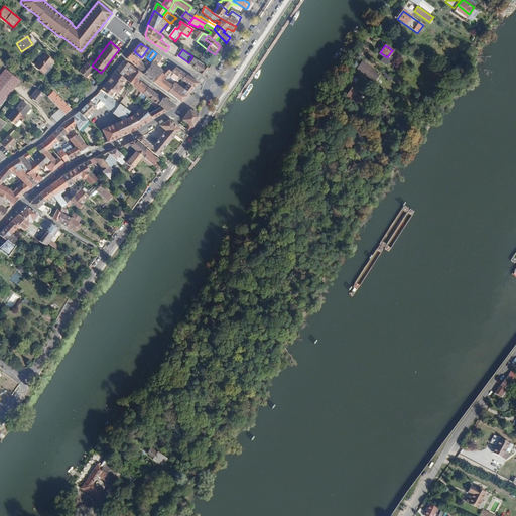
[(131,54),(137,58),(139,60),(141,57),(134,51),(131,54)]
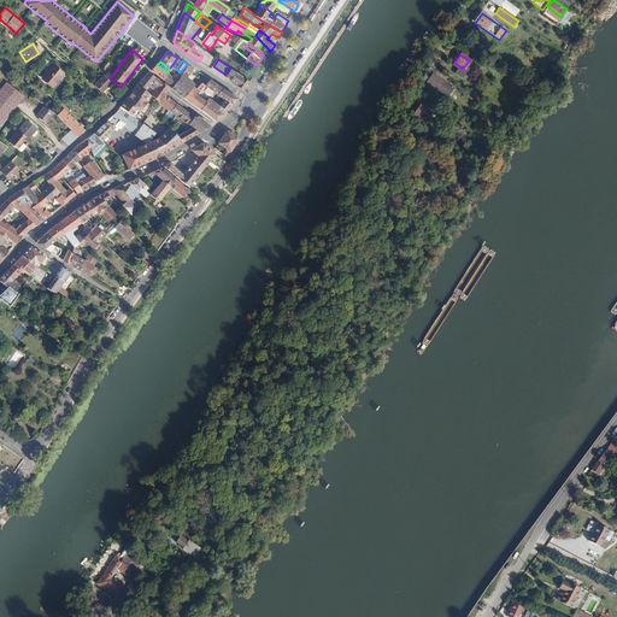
[(54,65),(43,78),(53,87),(64,74),(54,65)]
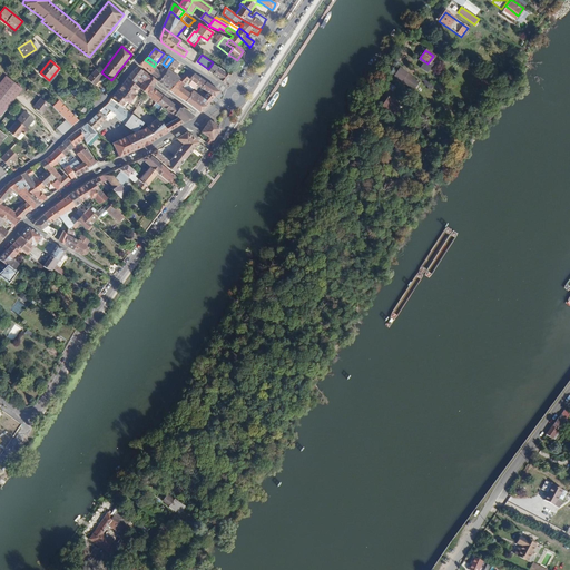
[(145,60),(140,66),(147,70),(151,65),(145,60)]
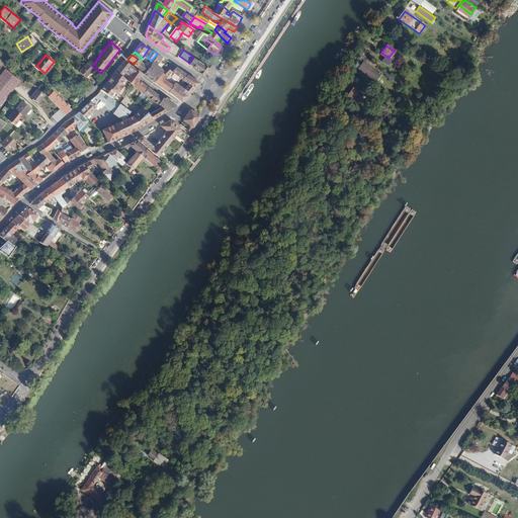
[(149,68),(159,75),(162,70),(161,69),(157,66),(163,58),(159,55),(152,64),(149,68)]
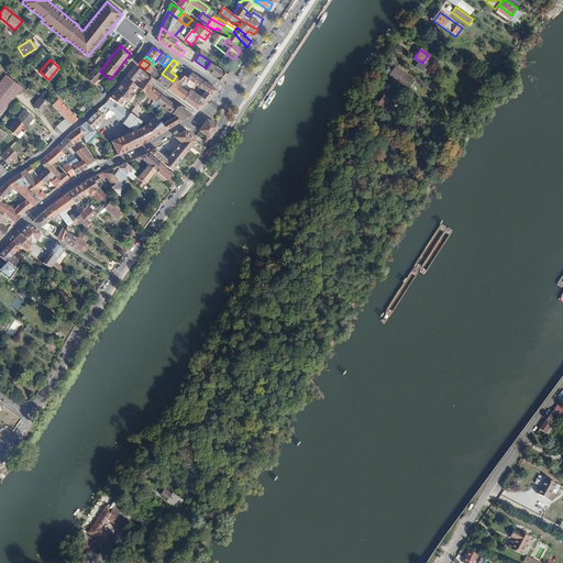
[(216,66),(210,62),(206,68),(208,69),(208,70),(211,73),(216,66)]
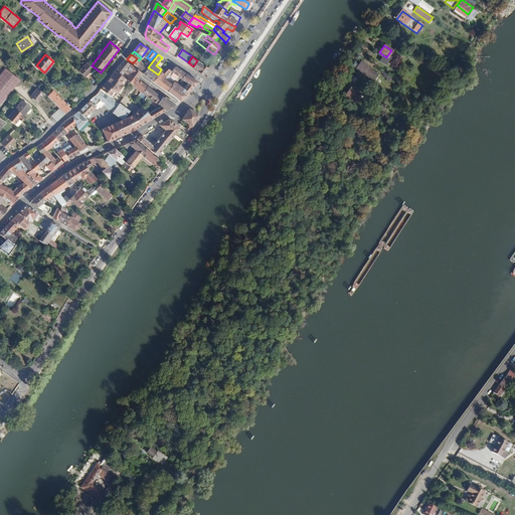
[(137,58),(133,63),(137,66),(141,61),(139,60),(137,58)]
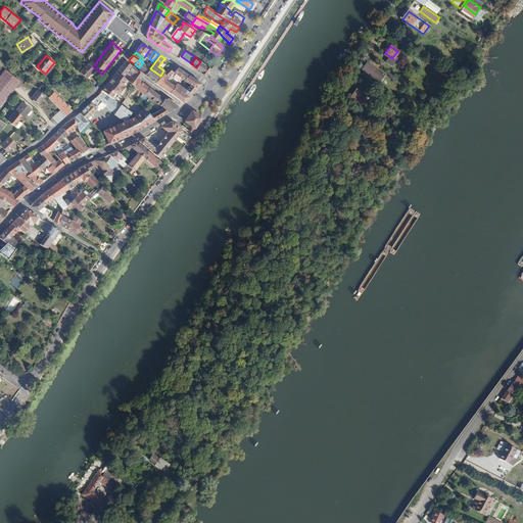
[(121,68),(117,73),(125,78),(126,76),(125,75),(129,69),(130,72),(128,76),(131,78),(132,77),(137,81),(141,79),(144,74),(138,69),(133,66),(127,61),(121,68)]
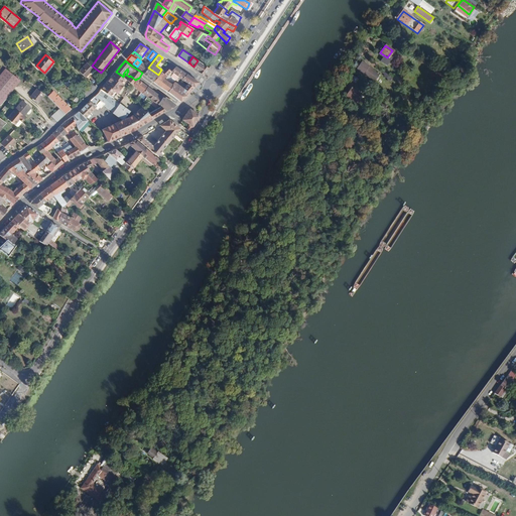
[(194,67),(194,68),(205,76),(209,69),(198,60),(194,67)]
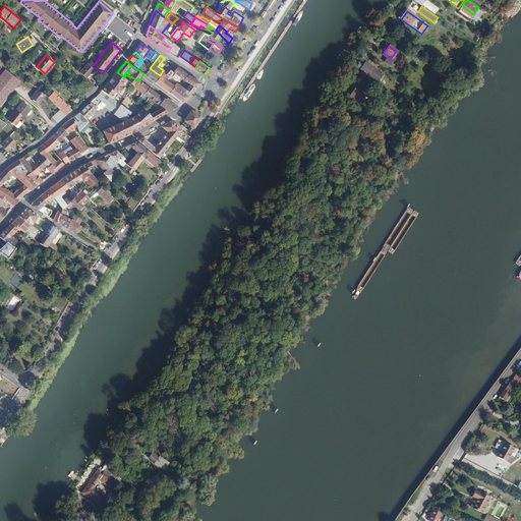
[(364,61),(359,69),(377,81),(382,73),(364,61)]
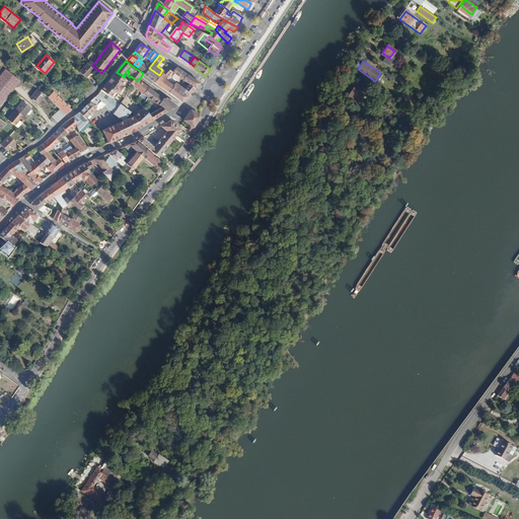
[(138,67),(146,73),(149,68),(152,64),(150,62),(147,66),(142,62),(138,67)]
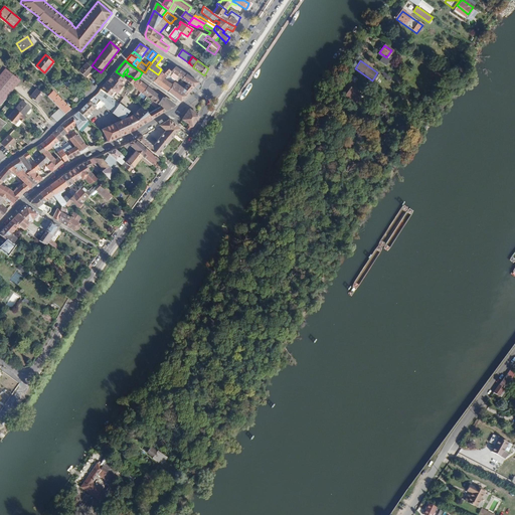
[(84,79),(93,70),(84,63),(76,72),(84,79)]
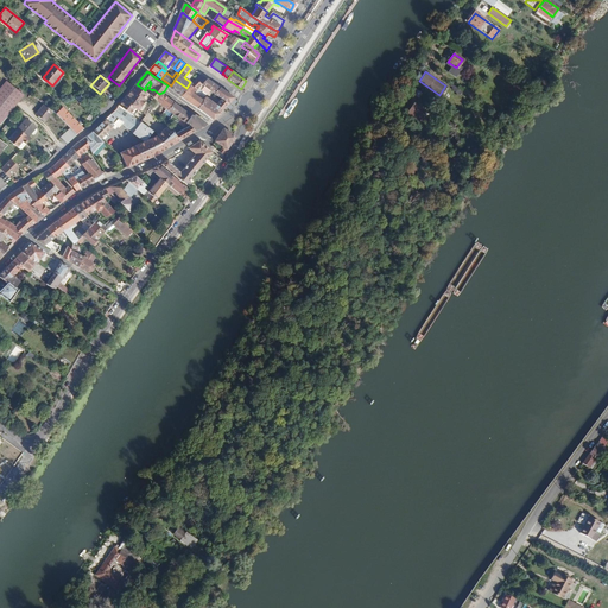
[(234,97),(202,75),(192,83),(190,82),(187,88),(182,96),(198,108),(214,119),(221,113),(234,97)]
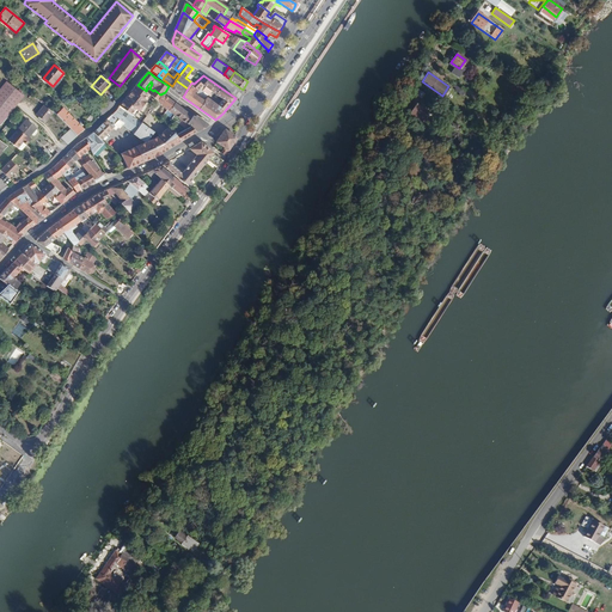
[(171,87),(183,97),(188,89),(176,80),(172,86),(171,87)]
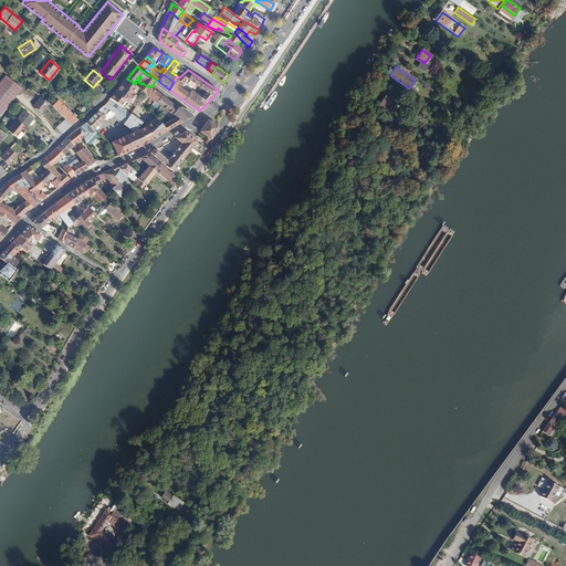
[(7,76),(0,84),(0,115),(1,116),(23,88),(7,76)]
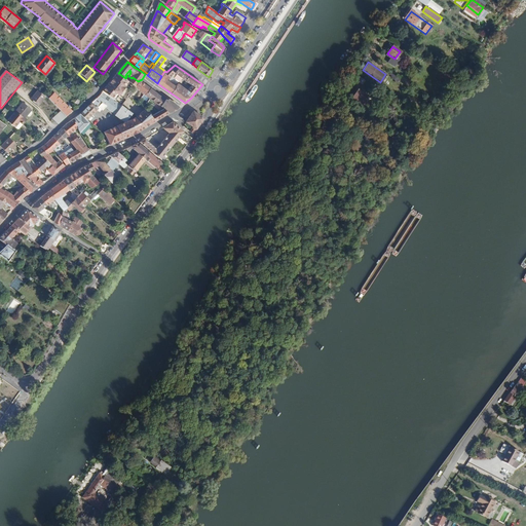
[(109,82),(105,88),(102,91),(115,100),(129,82),(128,81),(125,78),(118,73),(116,75),(110,82),(109,82)]
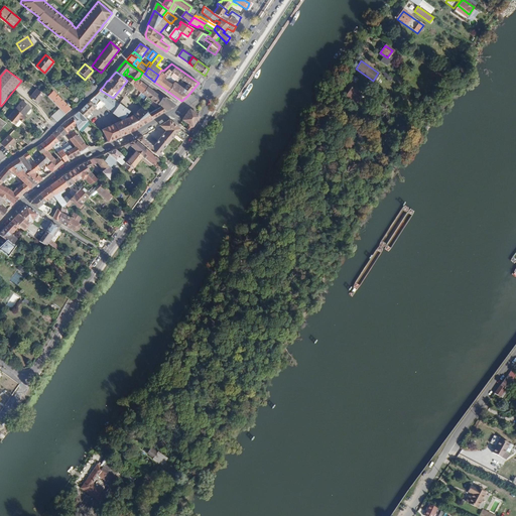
[(385,73),(383,76),(389,81),(391,78),(385,73)]
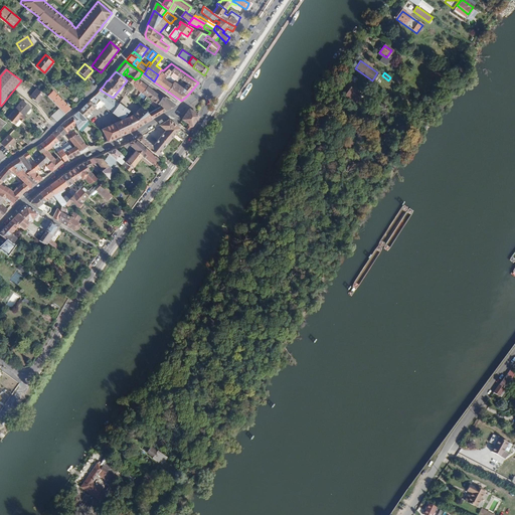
[(126,79),(127,80),(132,84),(133,86),(140,80),(139,77),(135,79),(130,75),(129,76),(126,79)]
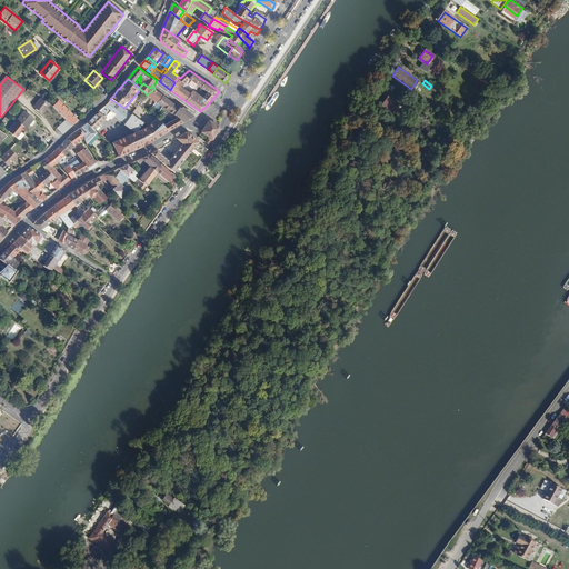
[(147,95),(156,102),(157,103),(163,97),(155,89),(147,95)]
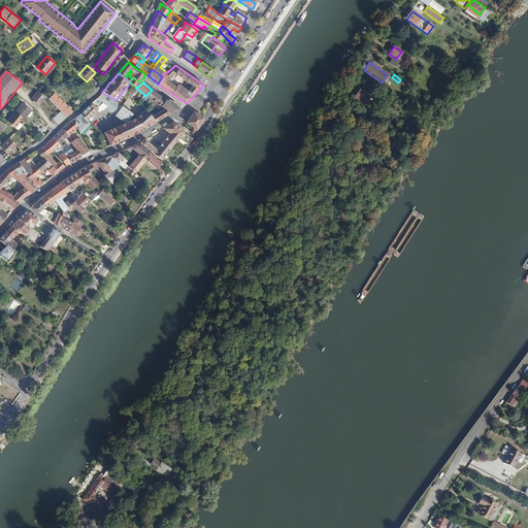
[(152,90),(145,96),(151,99),(147,103),(154,107),(156,103),(158,105),(163,98),(160,96),(152,89),(152,90)]
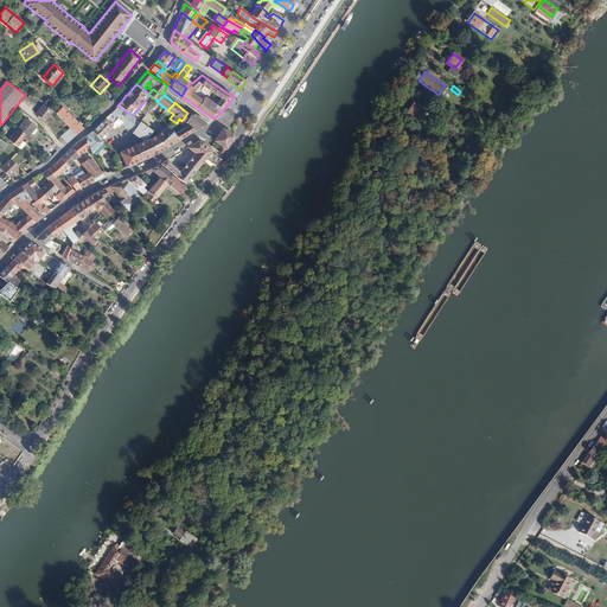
[(44,104),(37,114),(45,121),(53,112),(51,109),(44,104)]
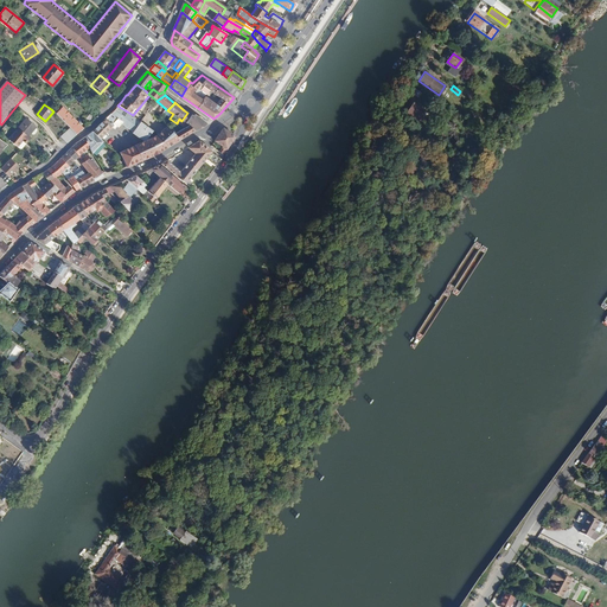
[(411,104),(406,113),(408,114),(410,115),(416,108),(411,104)]
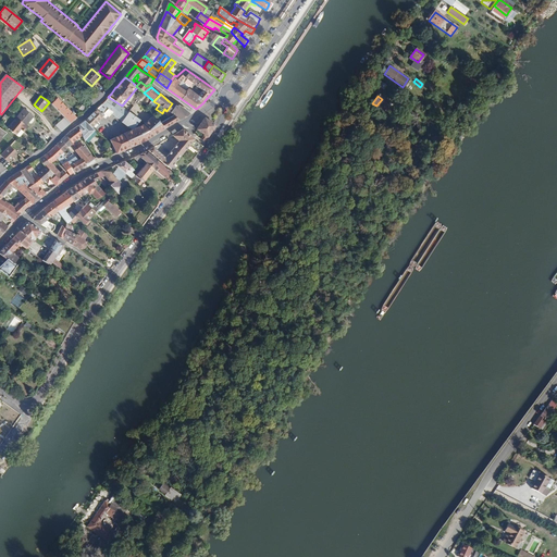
[(108,98),(91,114),(99,122),(103,118),(106,119),(108,116),(109,118),(113,114),(134,130),(141,120),(122,106),(108,97),(108,98)]
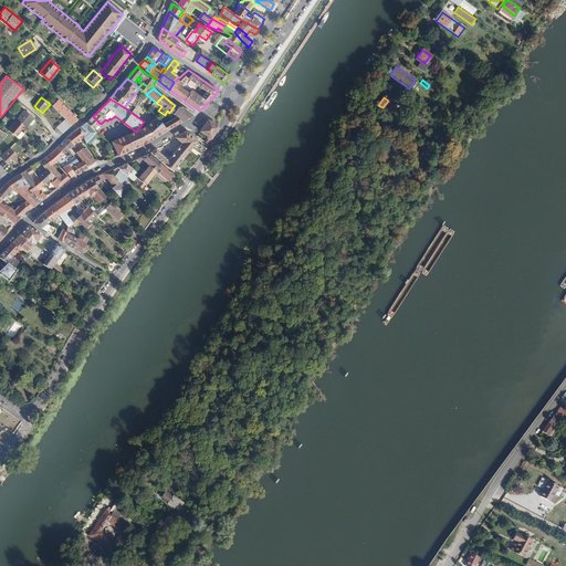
[(52,106),(65,121),(71,126),(77,121),(59,101),(54,105),(52,106)]
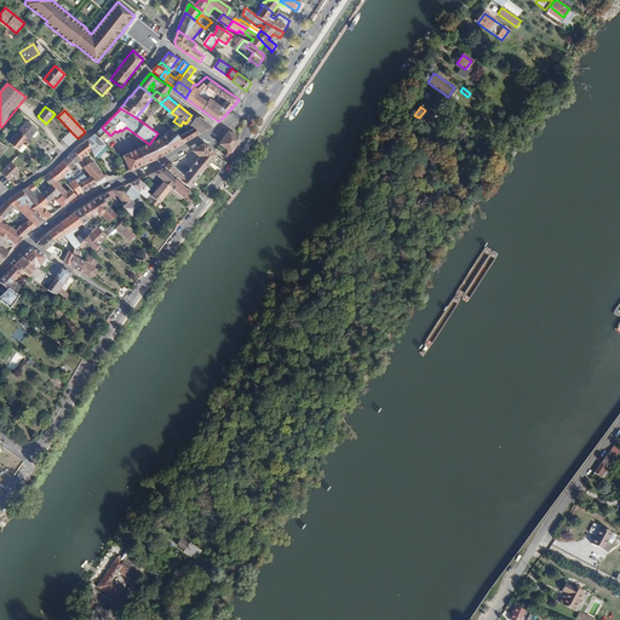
[(195,118),(189,126),(191,127),(199,133),(205,130),(207,127),(208,127),(211,126),(200,116),(197,119),(195,118)]
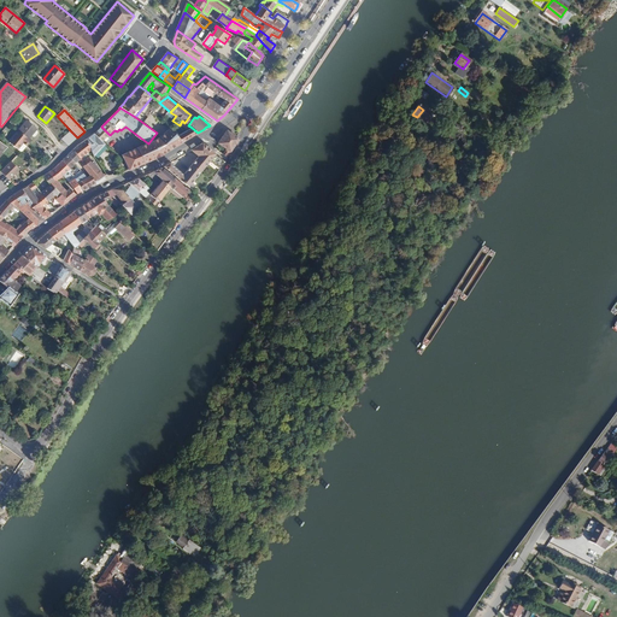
[(28,121),(21,130),(30,139),(39,129),(28,121)]
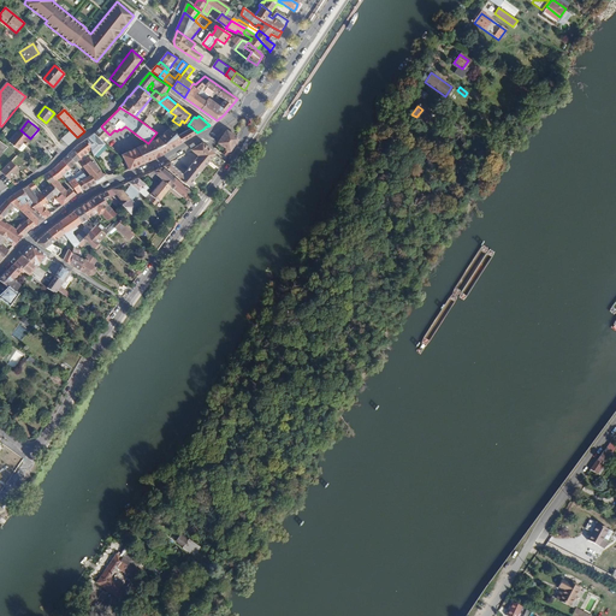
[(187,130),(194,135),(197,132),(190,126),(188,125),(184,123),(182,120),(179,125),(185,129),(187,130)]
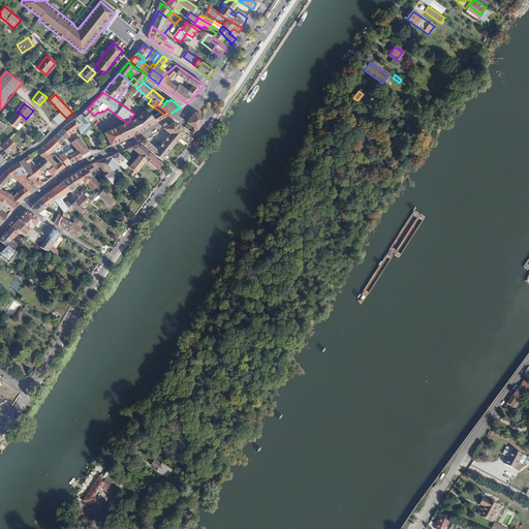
[(74,120),(78,128),(80,133),(91,124),(88,121),(94,116),(87,109),(83,114),(74,120)]
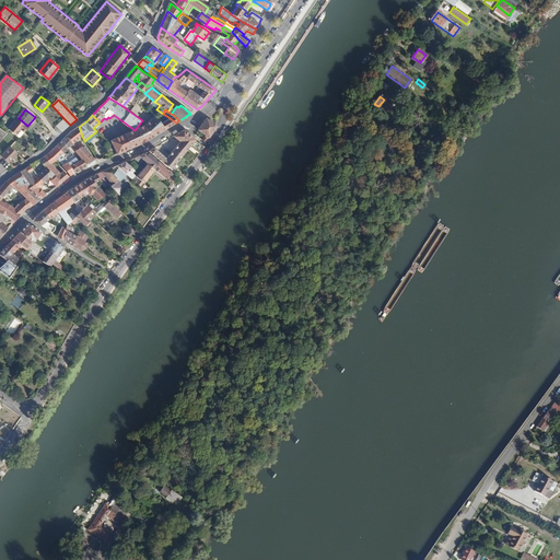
[(154,117),(146,127),(144,126),(111,141),(113,147),(116,154),(142,142),(171,125),(176,123),(170,118),(166,119),(160,124),(158,121),(154,117)]
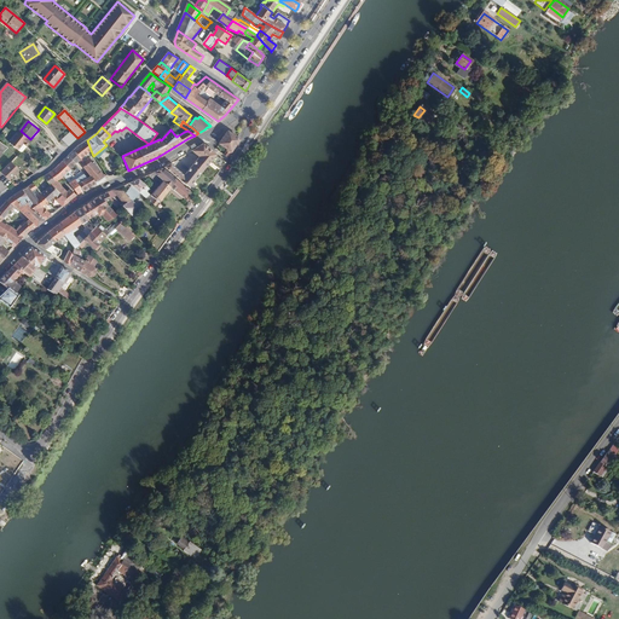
[(25,146),(30,140),(18,131),(9,142),(17,150),(22,144),(25,146)]
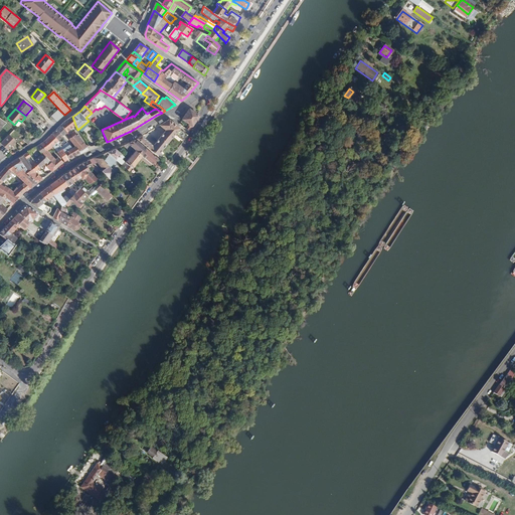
[(189,109),(182,120),(188,124),(185,129),(188,131),(191,127),(199,116),(189,109)]
